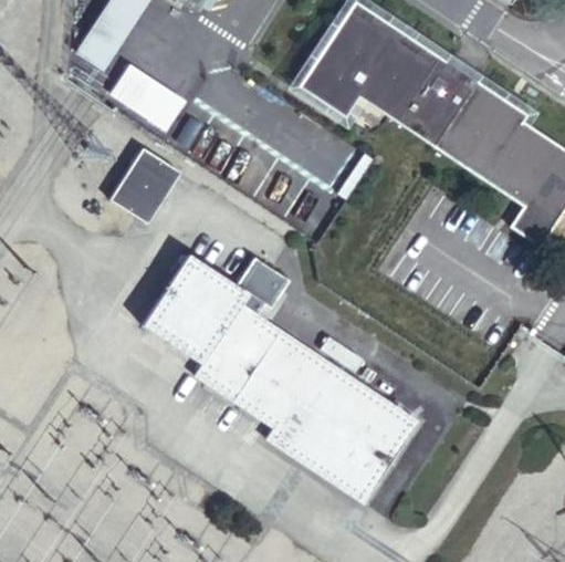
[(104,68),(131,0),(97,0),(75,56),(104,68)]
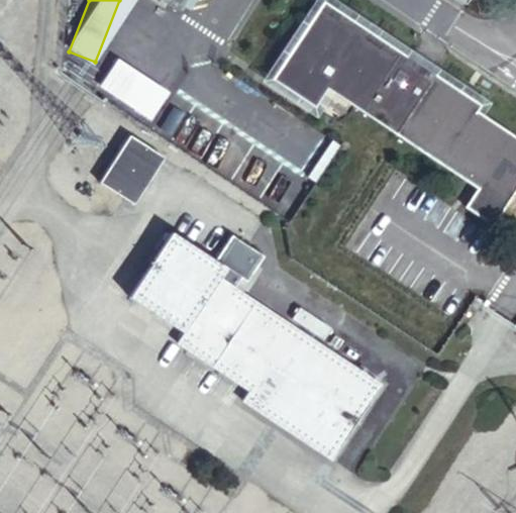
[(414,58),(324,0),(323,0),(274,78),(318,106),(330,88),(456,169),(481,185),(469,204),(496,222),(515,191),(515,133),(479,109),(484,102),(437,73),(414,58)]
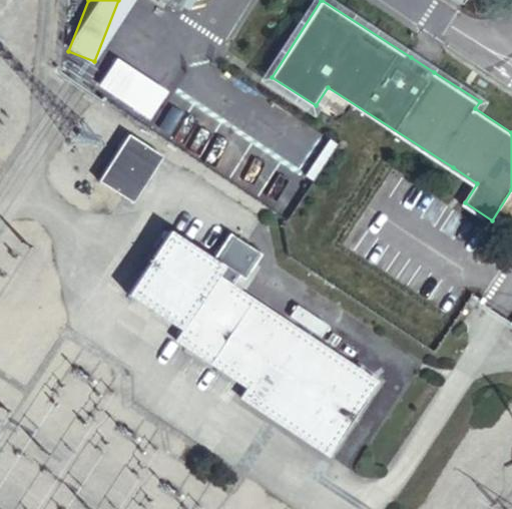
[(445,0),(459,9),(466,0),(445,0)]
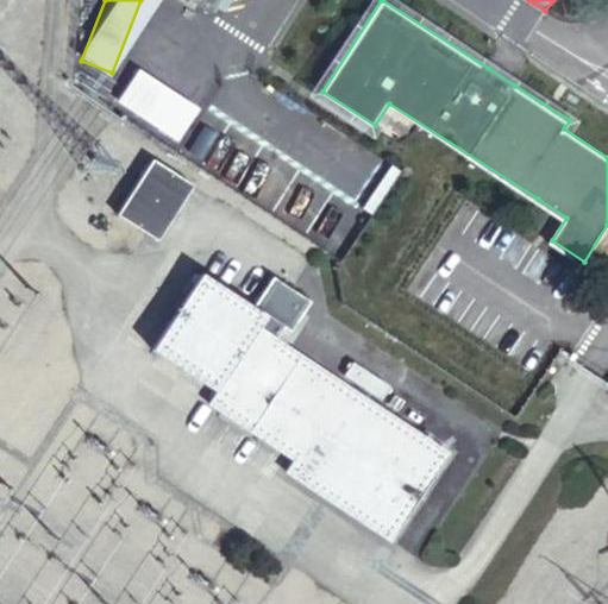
[(194,186),(151,159),(117,215),(160,241),(194,186)]
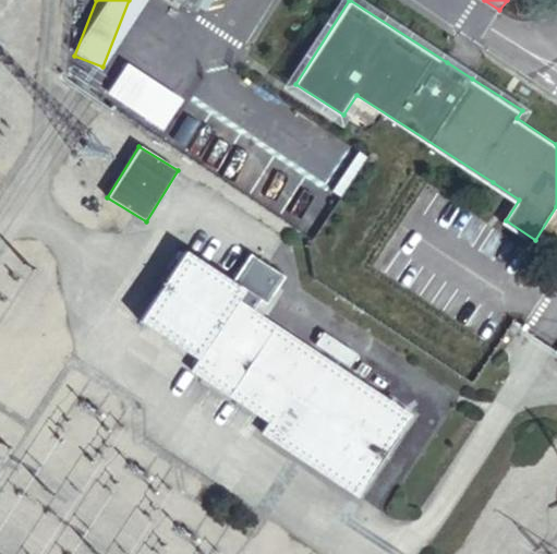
[(232,280),(188,251),(138,323),(196,361),(237,300),(244,289),(232,280)]
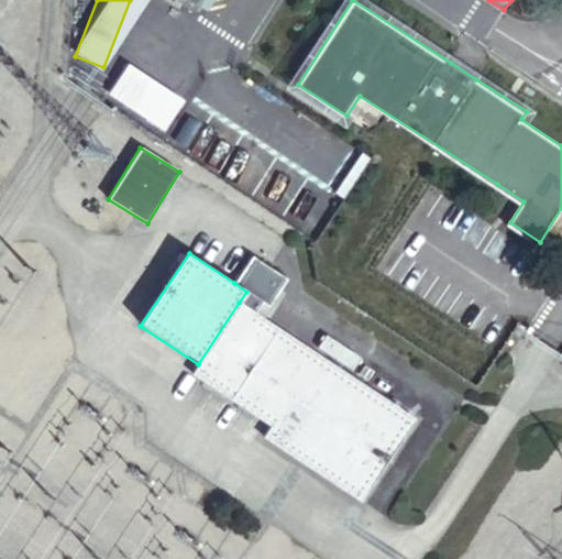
[(287,282),(251,258),(234,283),(246,292),(270,307),(287,282)]
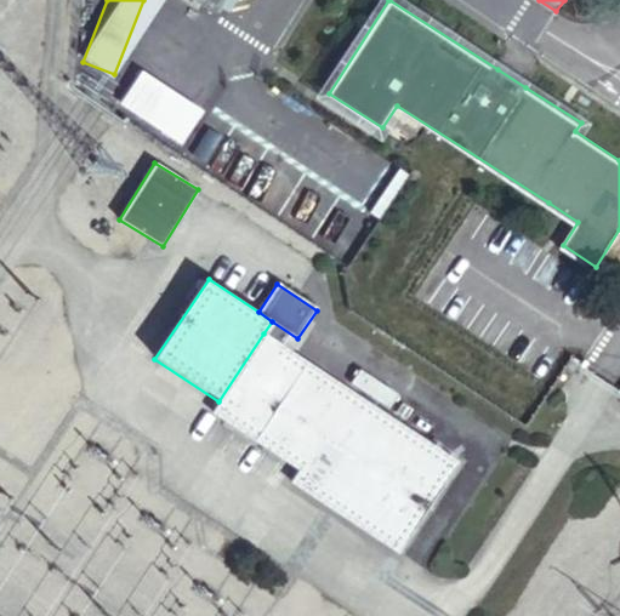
[(461,465),(263,334),(219,401),(211,412),(299,471),(290,484),(399,557),(461,465)]
